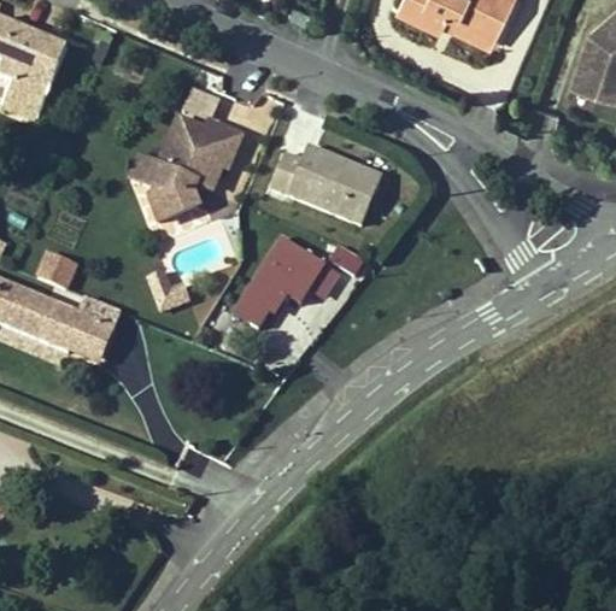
[(0,1),(1,0),(0,0),(0,70),(13,76),(3,103),(34,116),(65,41),(0,13),(0,1)]
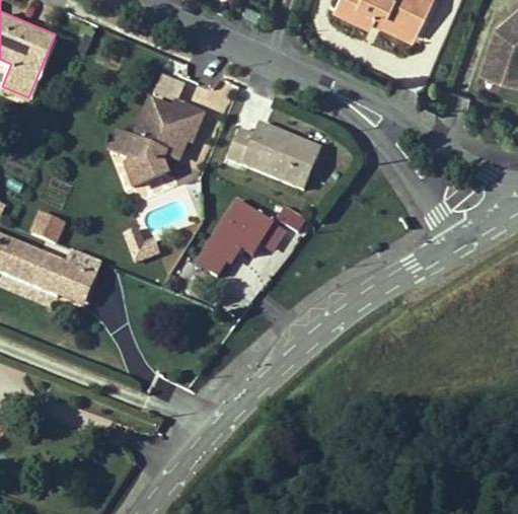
[(334,0),(369,17),(370,14),(376,2),(419,22),(430,0),(334,0)]
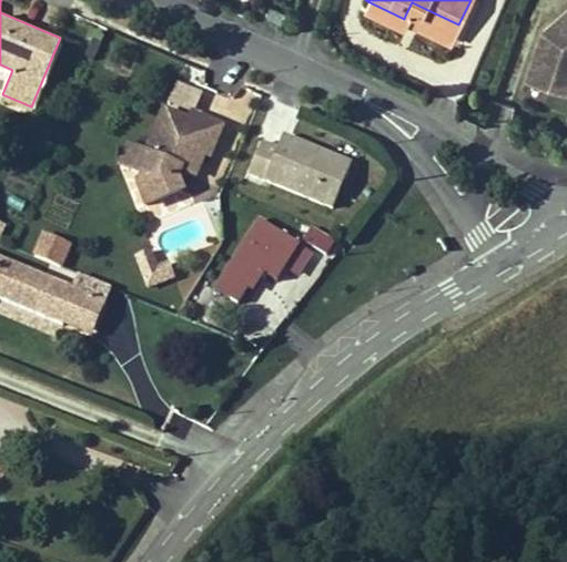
[(283,18),(287,8),(272,1),(267,11),(283,18)]
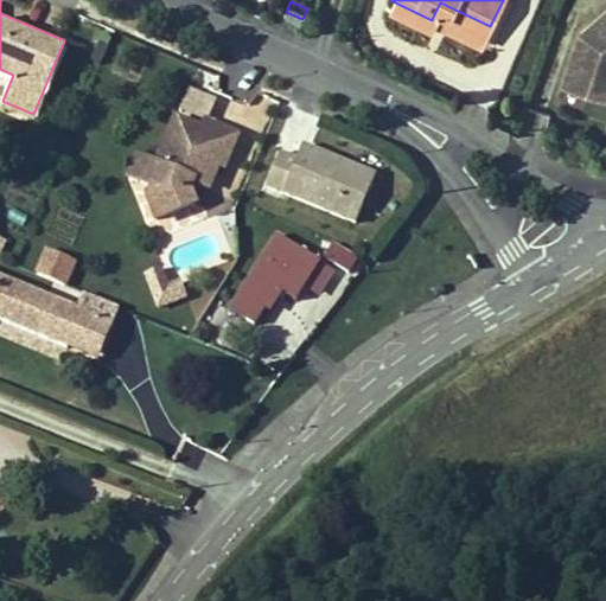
[(490,26),(440,2),(433,17),(483,40),(490,26)]
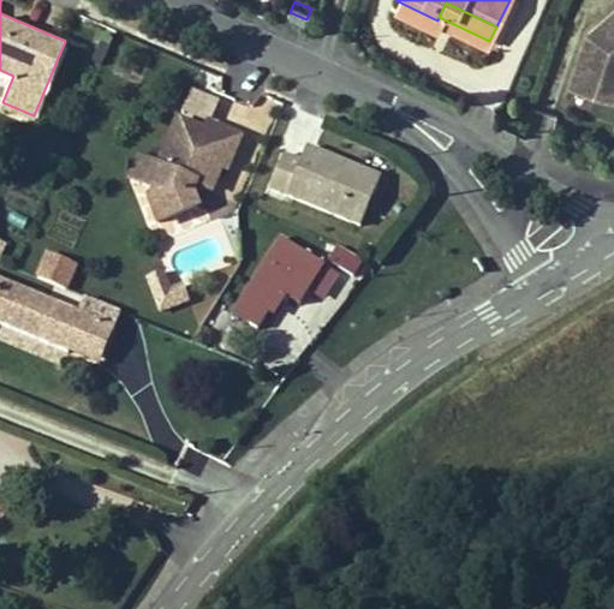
[(613,6),(596,23),(600,27),(585,40),(572,81),(613,95),(613,6)]
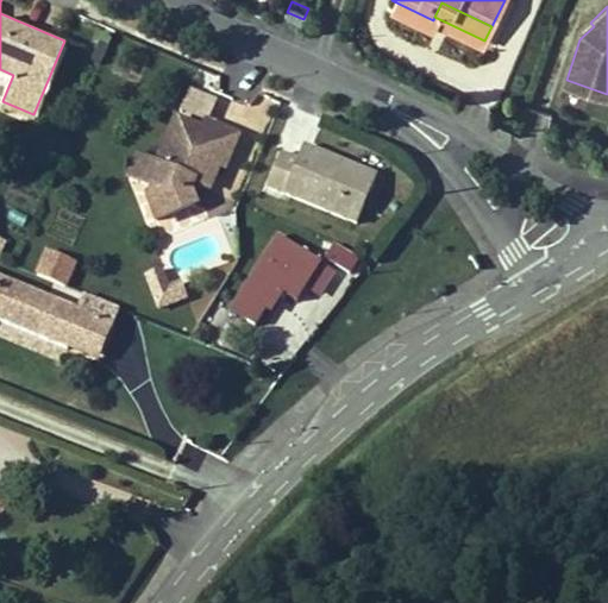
[(583,27),(580,39),(594,26),(590,23),(583,27)]
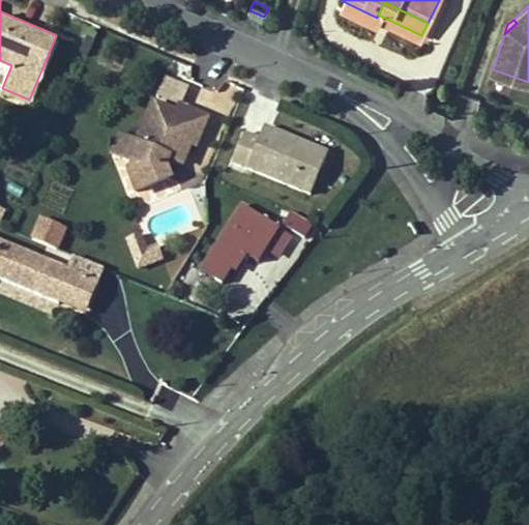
[(175,105),(154,95),(136,137),(118,129),(110,148),(133,158),(127,171),(135,187),(173,173),(168,162),(171,153),(183,158),(192,139),(198,142),(210,111),(178,97),(175,105)]
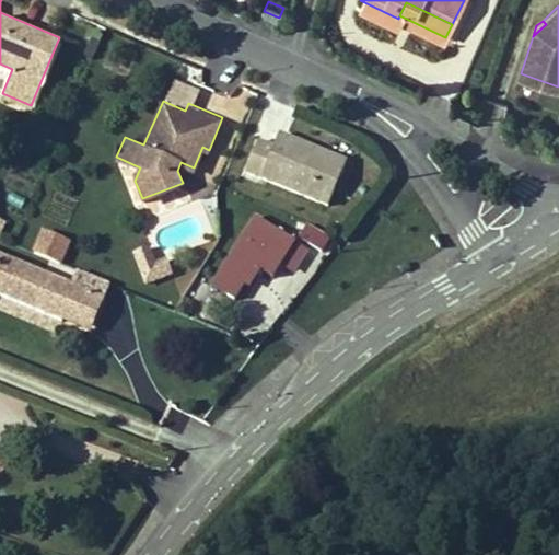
[(259,136),(246,166),(328,201),(347,158),(280,129),(275,142),(259,136)]
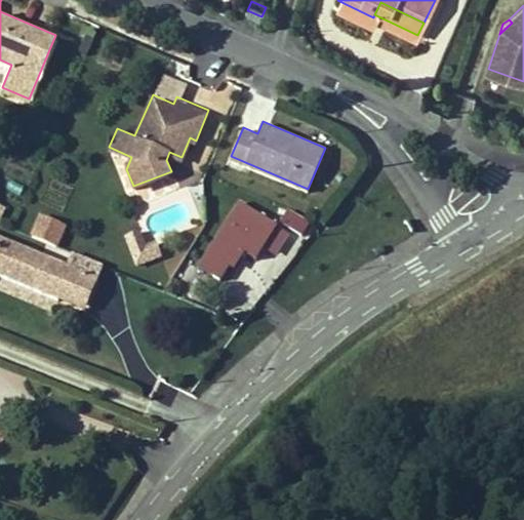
[(240,199),(199,263),(222,277),(230,263),(236,253),(245,248),(256,255),(264,244),(278,223),(240,199)]
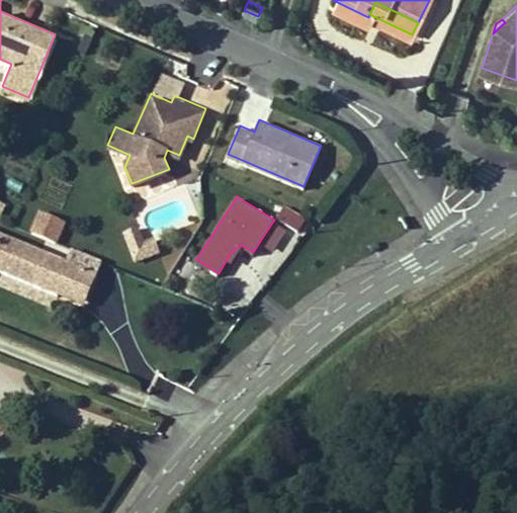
[(297,207),(284,201),(279,214),(292,220),(297,207)]
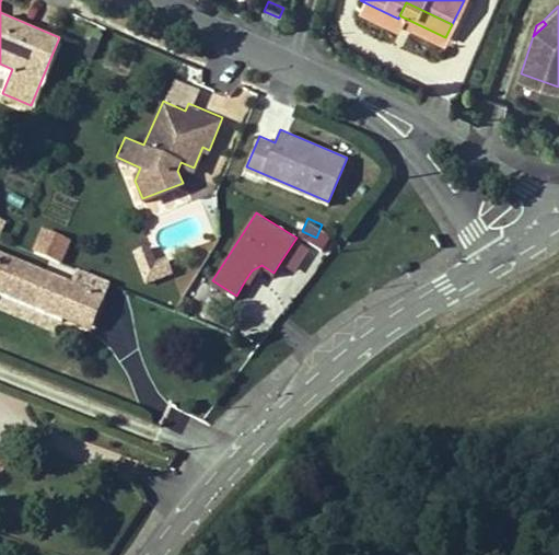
[(43,224),(34,246),(60,257),(69,235),(43,224)]
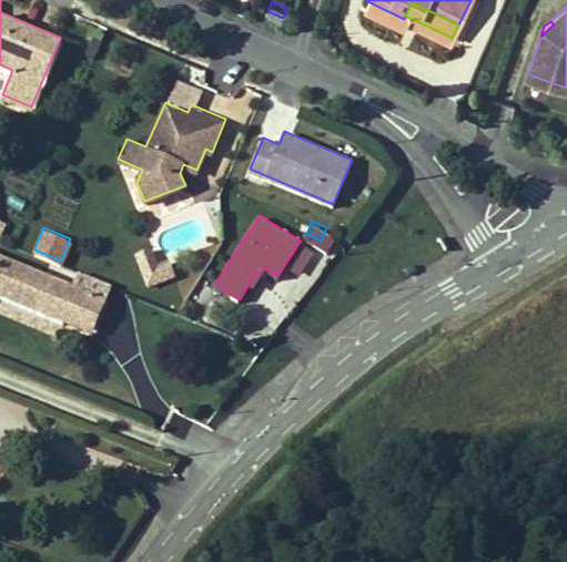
[(314,248),(301,241),(285,264),(299,273),(314,248)]
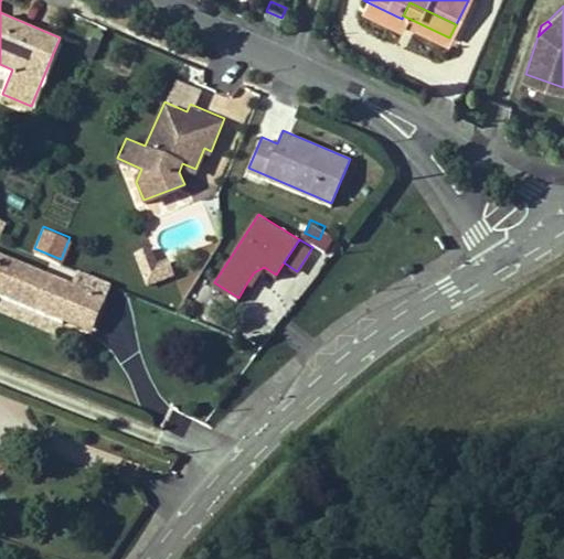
[(136,248),(147,280),(173,270),(169,256),(157,260),(151,244),(136,248)]
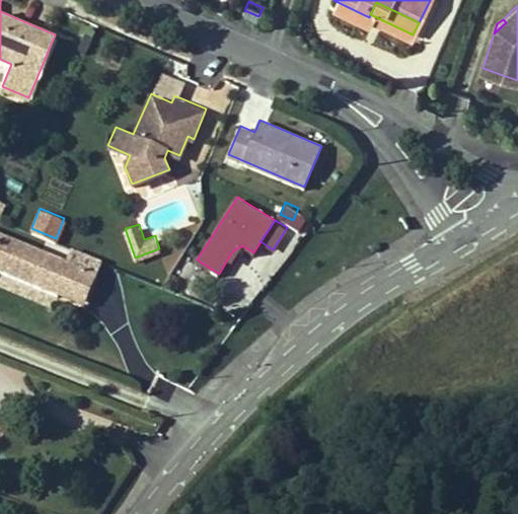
[(0,232),(0,268),(57,291),(70,261),(0,232)]
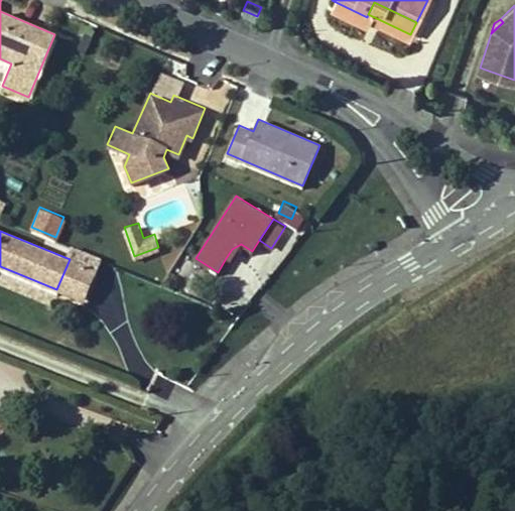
[(241,244),(232,249),(226,258),(231,261),(241,244)]
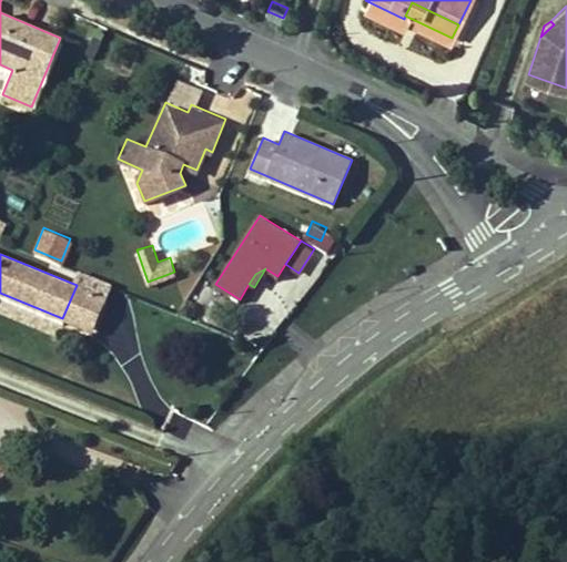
[(77,285),(62,318),(91,330),(105,297),(77,285)]
